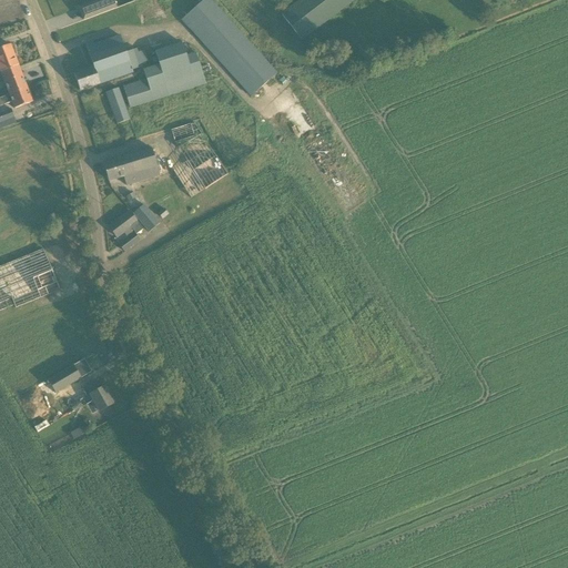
[(112,0),(101,0),(79,9),(83,20),(115,8),(112,0)]
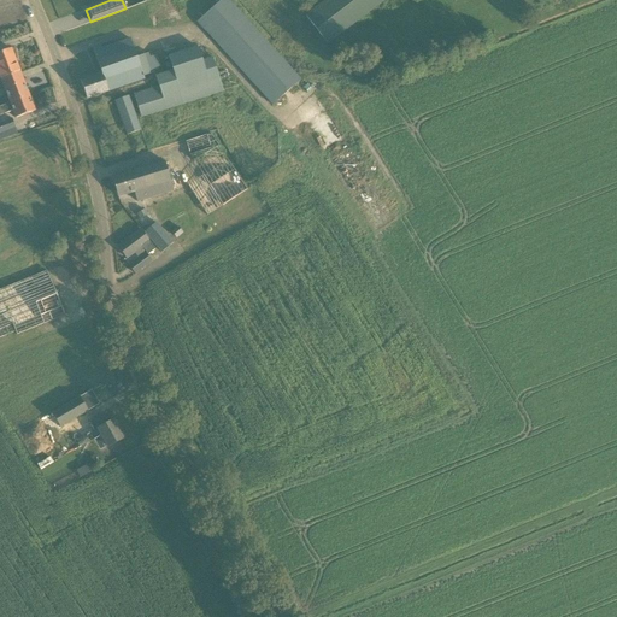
[(221,0),(197,23),(272,106),(300,80),(228,0),(221,0)]
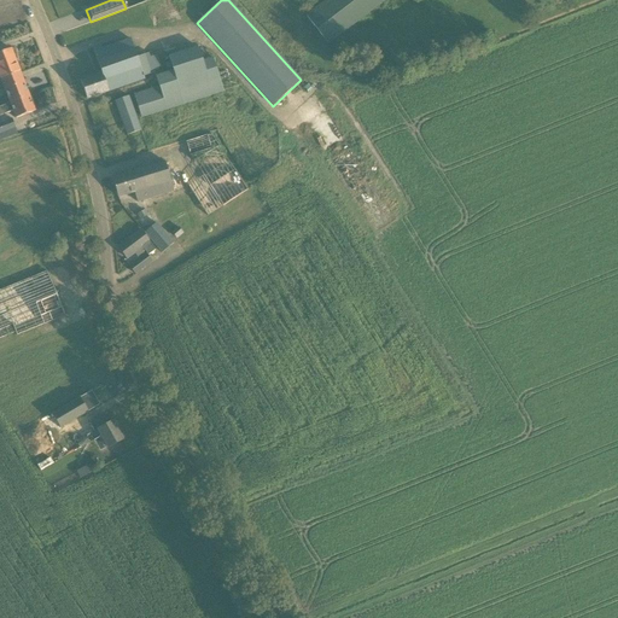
[(327,0),(307,16),(327,44),(384,0),(327,0)]
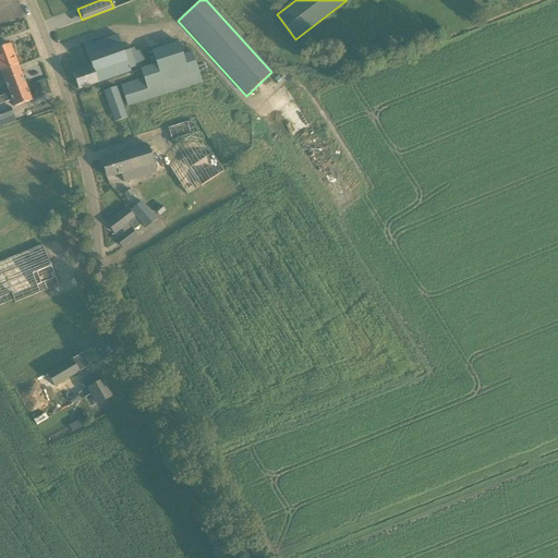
[(411,0),(420,11),(434,0),(411,0)]
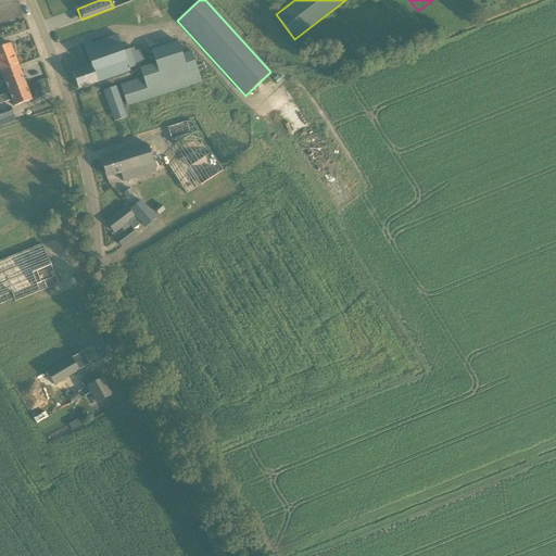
[(72,73),(78,89),(129,72),(128,68),(139,65),(138,64),(144,62),(140,50),(135,52),(134,49),(123,52),(117,36),(91,45),(91,41),(84,45),(91,66),(72,73)]
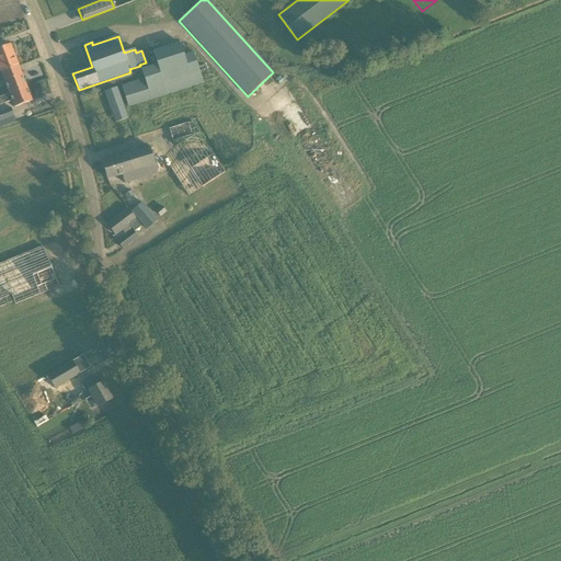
[(122,87),(128,107),(203,83),(198,70),(193,53),(183,56),(180,43),(153,52),(157,64),(141,69),(145,79),(122,87)]
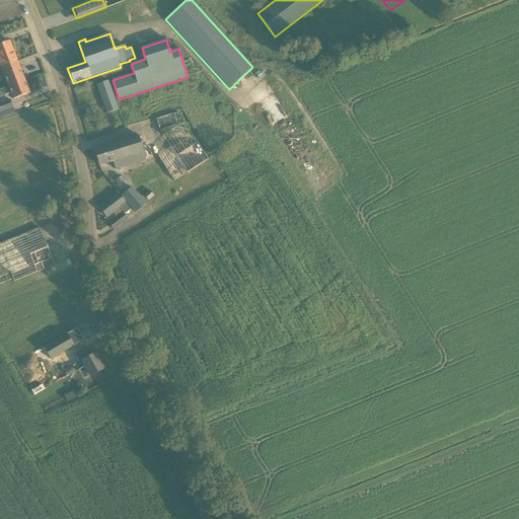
[(0,97),(10,94),(12,100),(29,93),(9,42),(0,45),(0,67),(0,68),(8,87),(0,90),(0,97)]
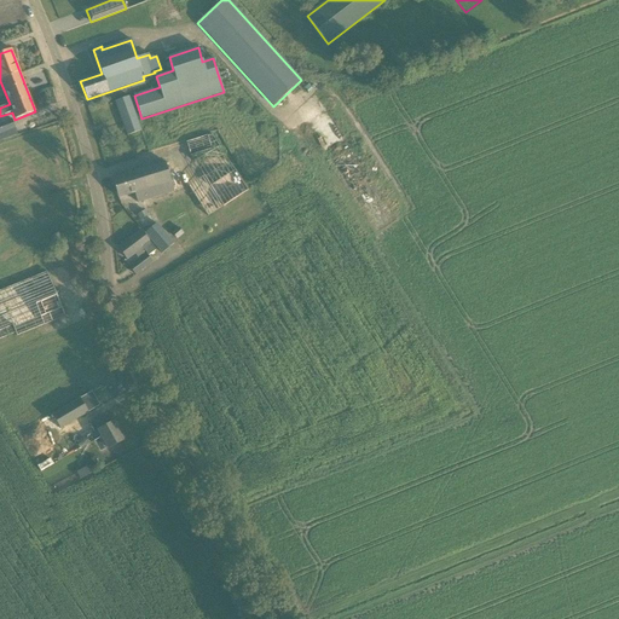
[(115,102),(127,136),(142,131),(129,97),(115,102)]
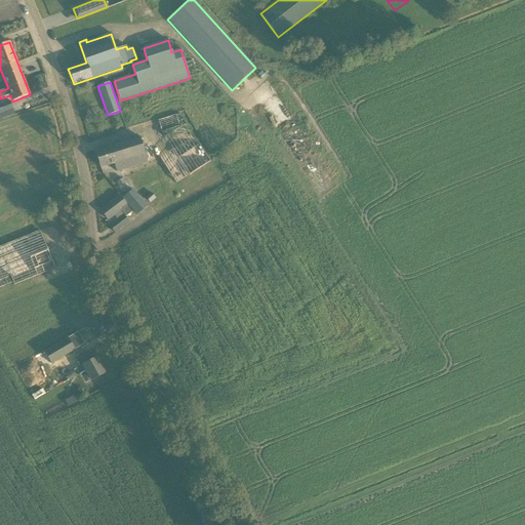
[(0,105),(0,118),(14,113),(10,102),(0,105)]
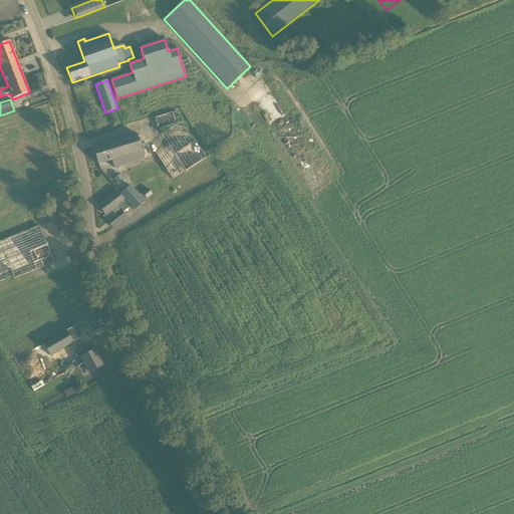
[(159,130),(169,147),(156,155),(172,180),(206,159),(182,120),(176,111),(155,118),(159,130)]
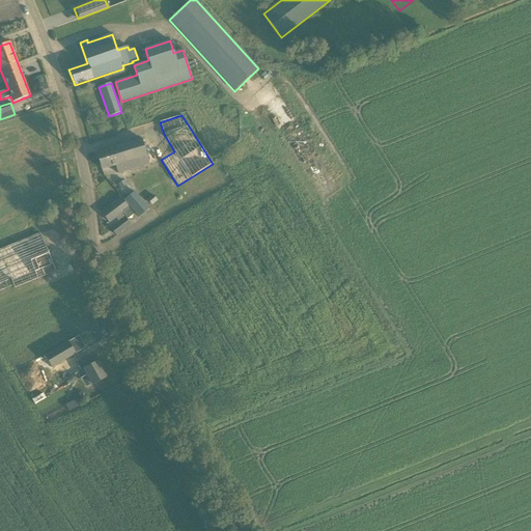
[(115,166),(118,174),(149,165),(141,137),(110,146),(110,148),(96,152),(102,170),(115,166)]
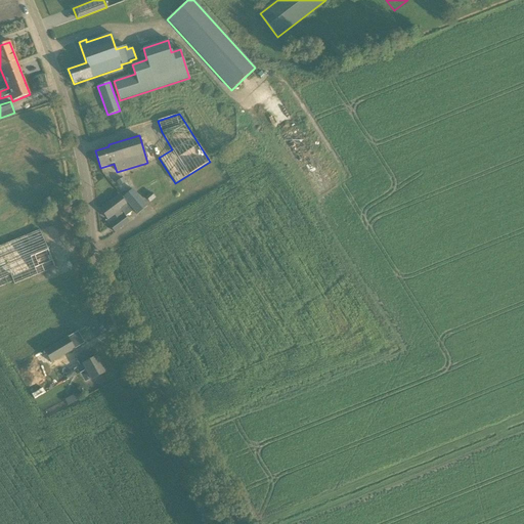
[(122,198),(137,215),(147,207),(133,188),(122,198)]
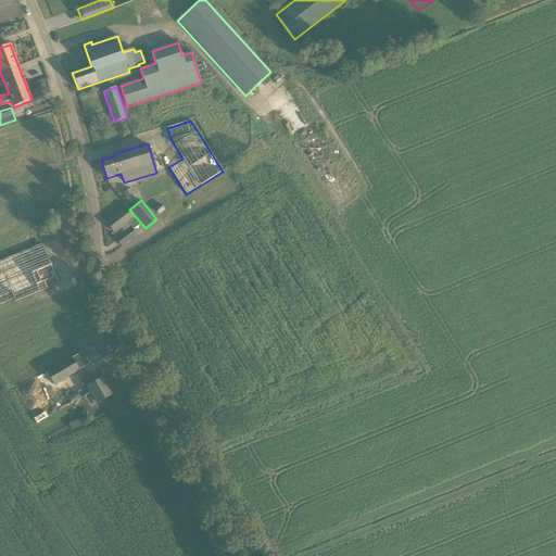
[(154,210),(160,215),(165,210),(160,204),(154,210)]
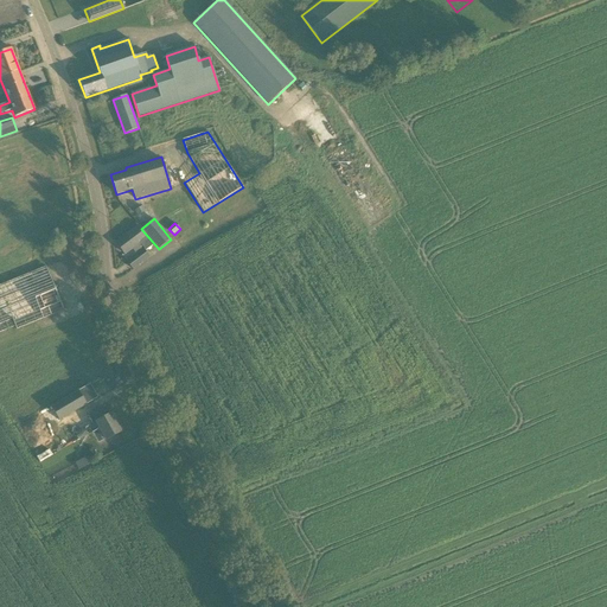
[(116,243),(125,255),(133,249),(136,255),(127,262),(133,269),(148,257),(145,251),(153,246),(141,230),(140,231),(136,228),(116,243)]
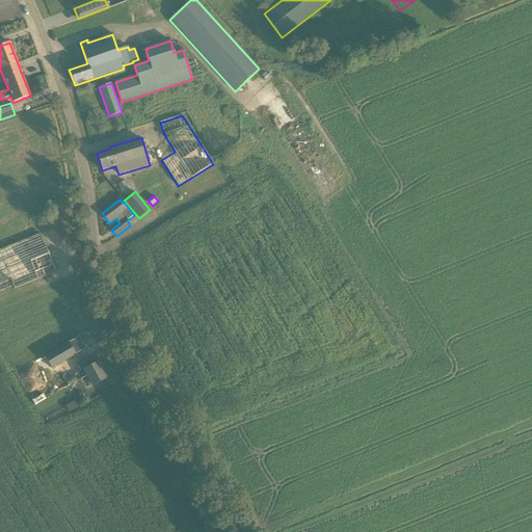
[(0,249),(0,291),(14,287),(15,289),(56,272),(40,234),(0,249)]
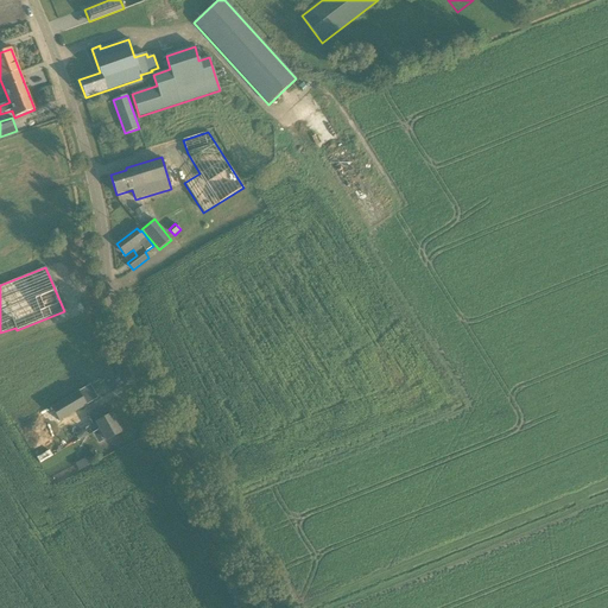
[(78,392),(51,407),(59,422),(87,406),(78,392)]
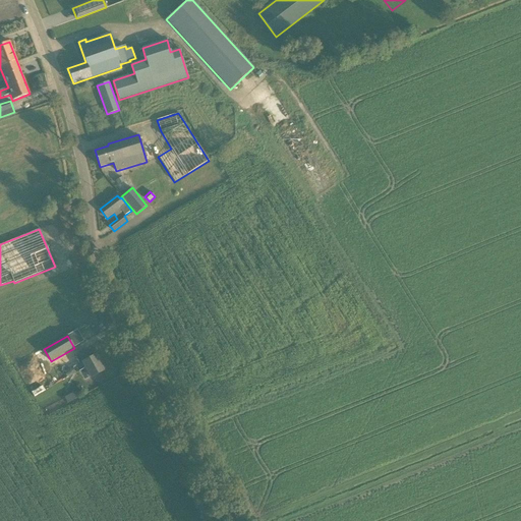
[(91,358),(87,350),(78,354),(91,378),(103,370),(103,369),(105,368),(101,362),(99,363),(95,355),(91,358)]
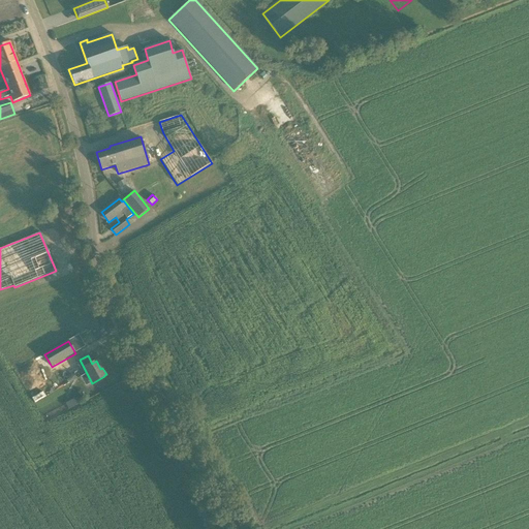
[(60,370),(65,378),(81,370),(75,361),(60,370)]
